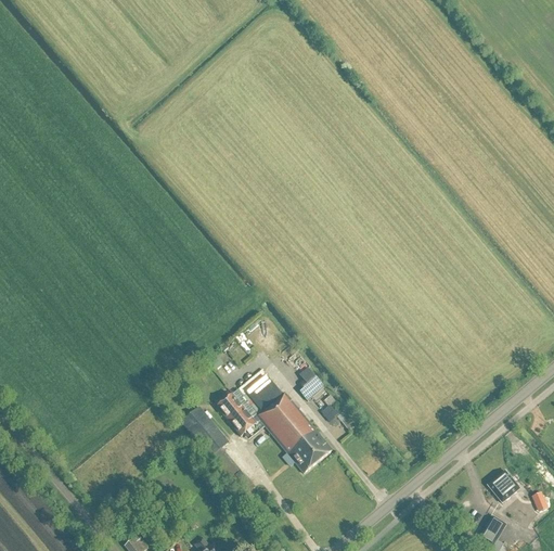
[(216,364),(220,371),(229,364),(224,358),(216,364)]
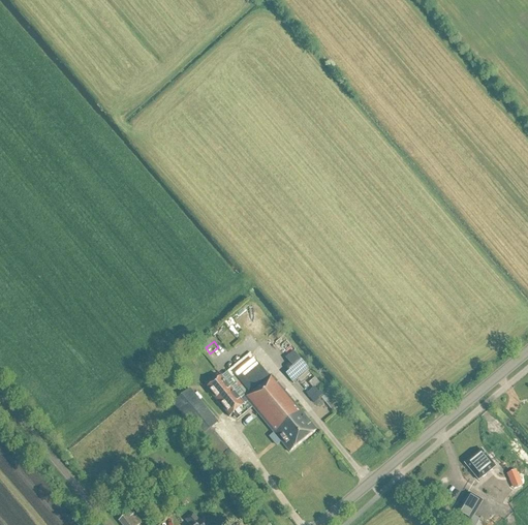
[(292,380),(308,368),(291,348),(283,356),(288,361),(284,364),(288,369),(285,372),(292,380)]
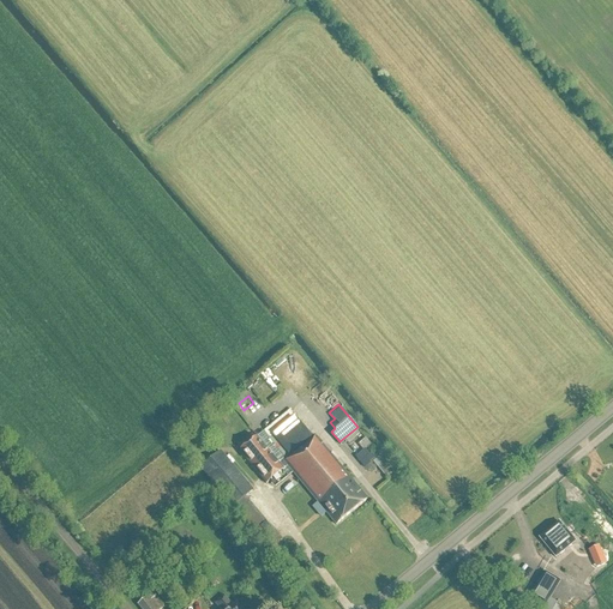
[(239,447),(265,480),(283,465),(287,462),(335,522),(366,495),(313,430),(282,457),(278,460),(257,433),(239,447)]
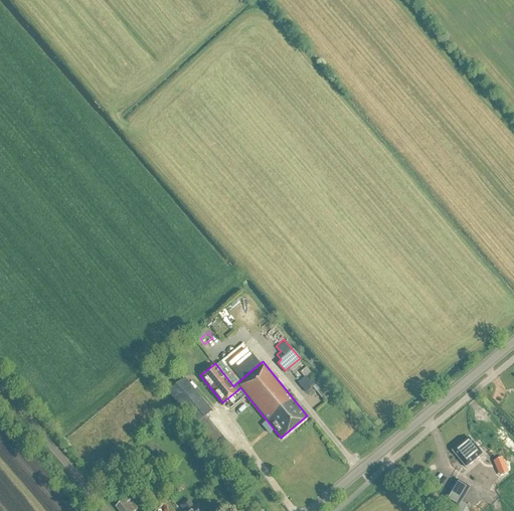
[(309,388),(315,382),(320,388),(325,382),(317,374),(313,377),(308,372),(300,379),(309,388)]
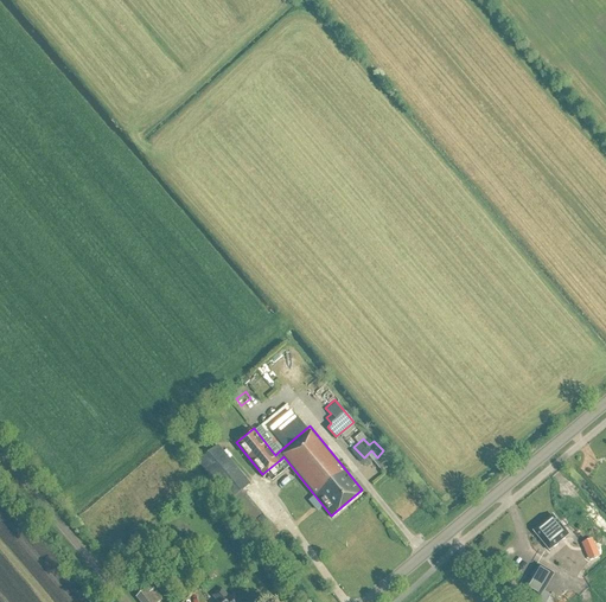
[(198,459),(229,497),(248,481),(217,443),(198,459)]
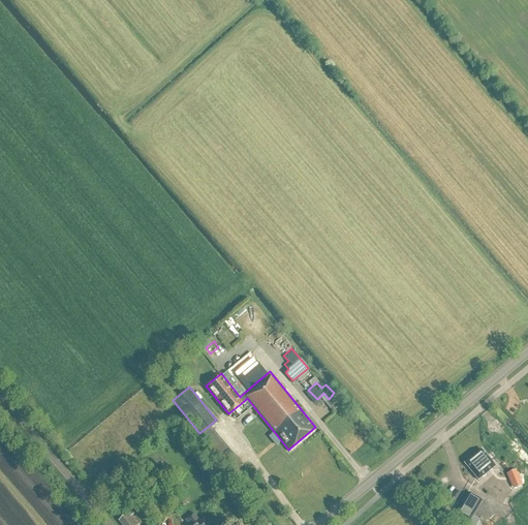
[(229,460),(236,455),(229,446),(222,452),(229,460)]
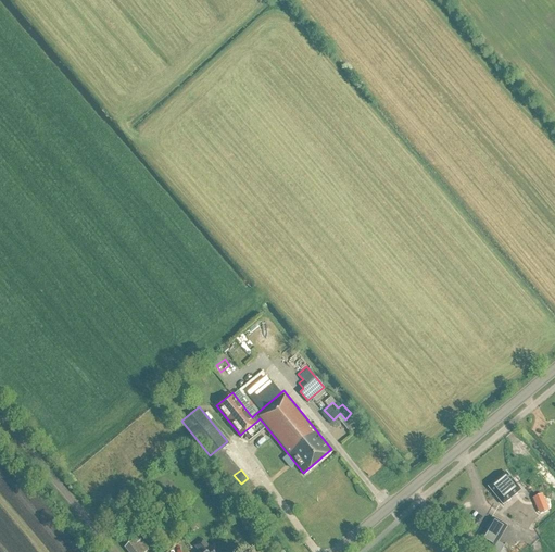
[(504,469),(487,485),(502,502),(519,487),(504,469)]
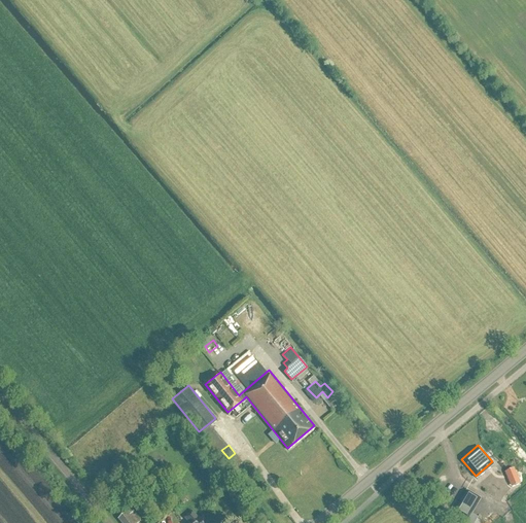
[(513,465),(505,468),(510,477),(517,474),(513,465)]
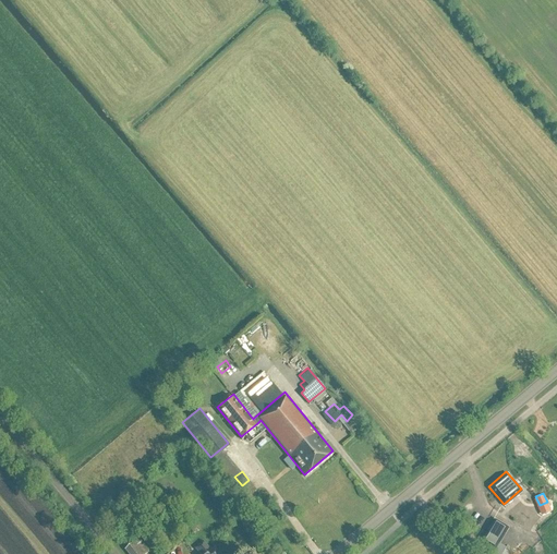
[(494,516),(480,540),(493,548),(488,553),(499,553),(505,545),(498,542),(508,525),(494,516)]
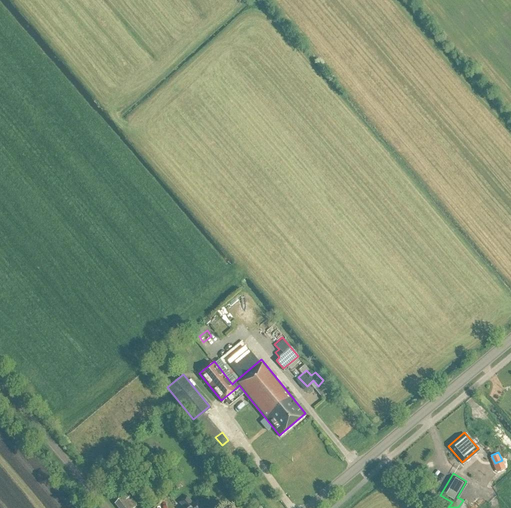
[(135,484),(128,489),(136,499),(142,493),(135,484)]
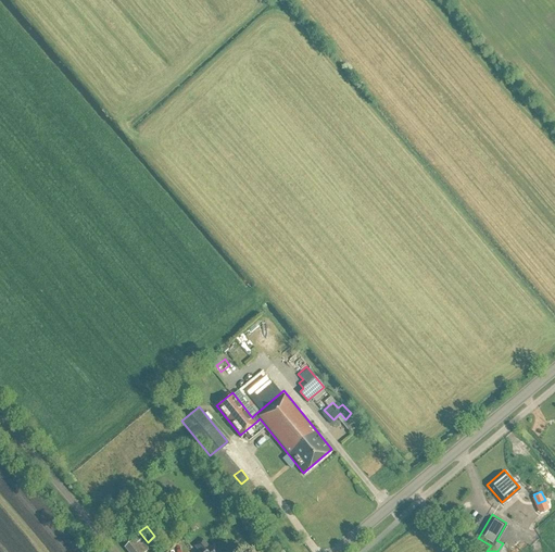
[(210,547),(201,537),(193,543),(200,551),(219,551),(213,543),(210,547)]
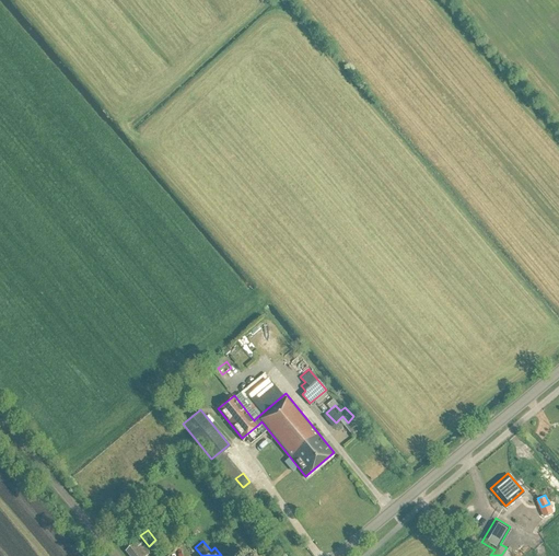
[(130,555),(141,555),(143,555),(132,543),(125,549),(130,555)]
